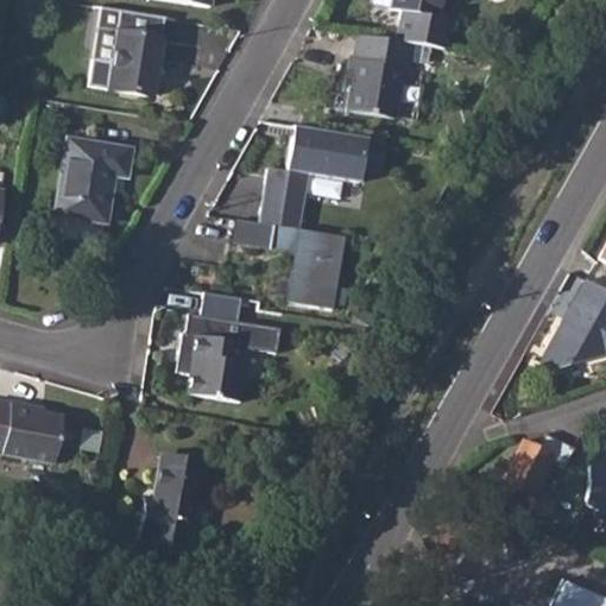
[(392,0),(391,6),(441,16),(443,0),(392,0)]
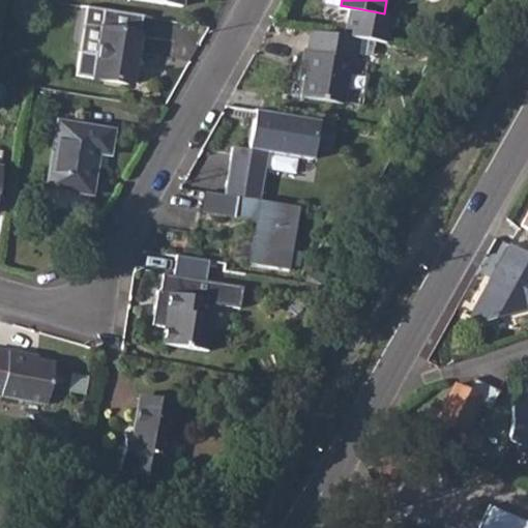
[(141,30),(100,24),(96,52),(79,48),(75,72),(134,82),(142,30),(141,30)]
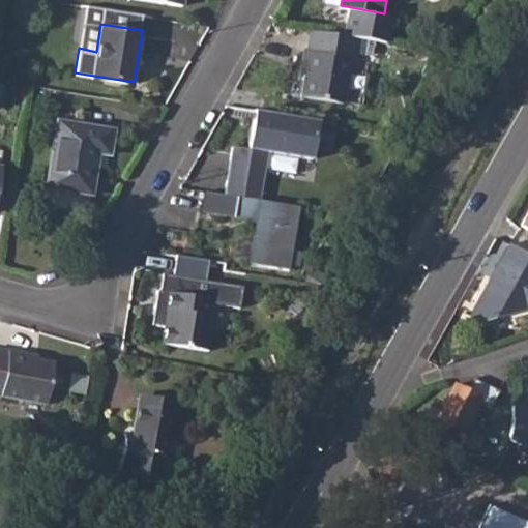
[(304,49),(301,68),(306,69),(305,74),(302,95),(346,103),(353,58),(356,58),(359,35),(312,27),(310,50),(304,49)]
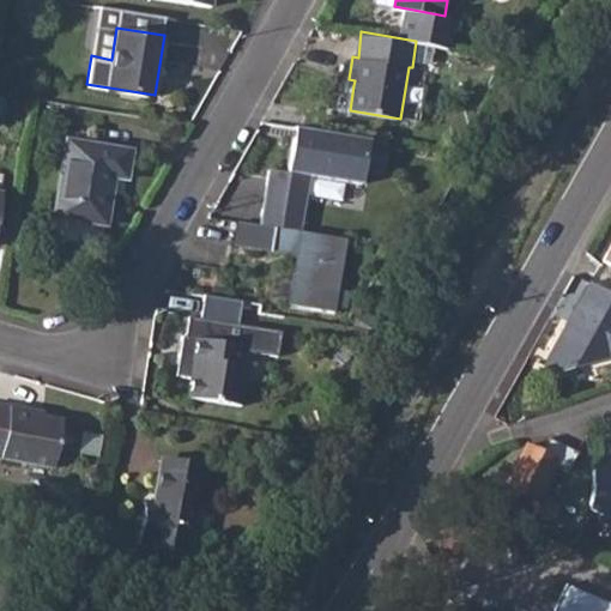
[(312,127),(300,126),(298,137),(310,139),(312,127)]
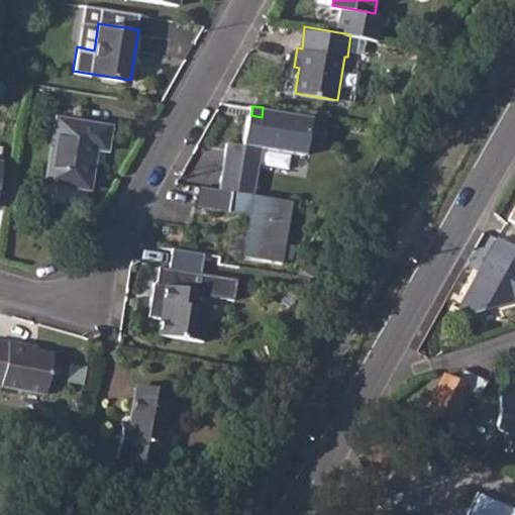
[(327,144),(332,118),(263,107),(262,117),(251,115),(246,143),(231,140),(224,178),(259,184),(266,145),(308,153),(311,141),(327,144)]
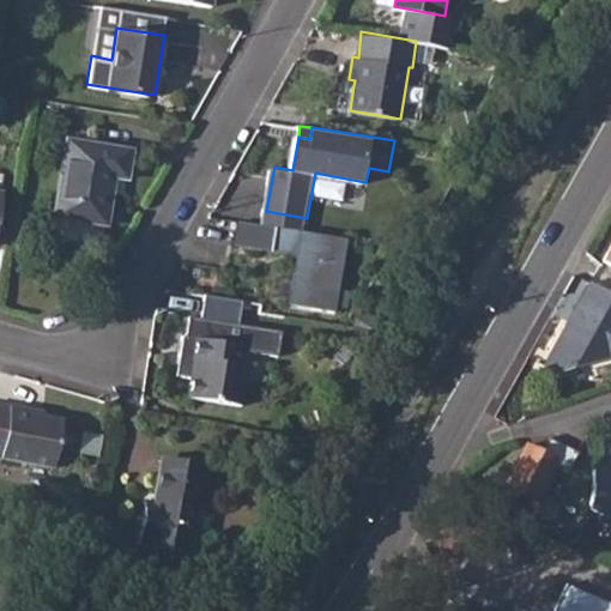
[(68,137),(54,216),(106,224),(116,175),(128,176),(133,149),(68,137)]
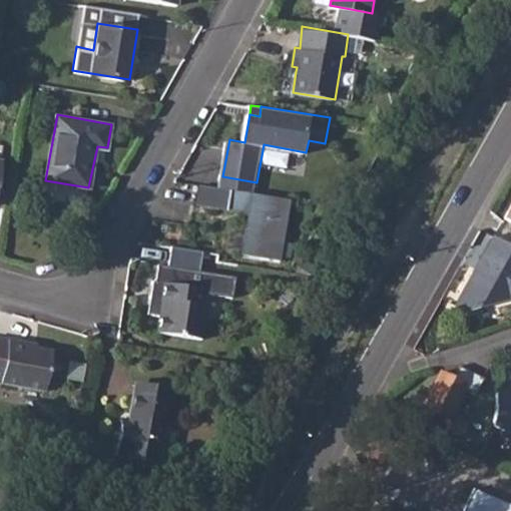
[(280,260),(290,198),(205,184),(202,204),(253,212),(247,254),(280,260)]
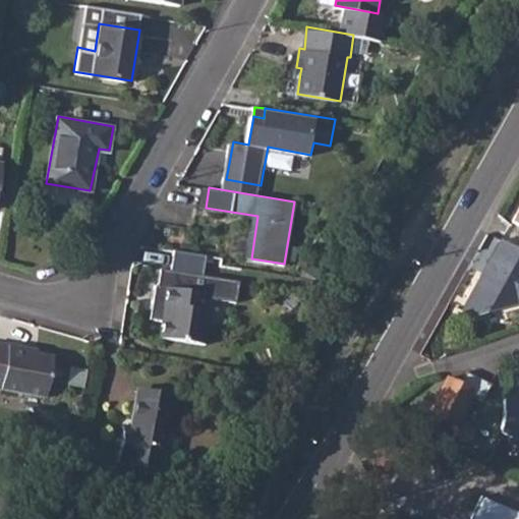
[(518,245),(504,237),(463,314),(474,318),(518,302),(518,245)]
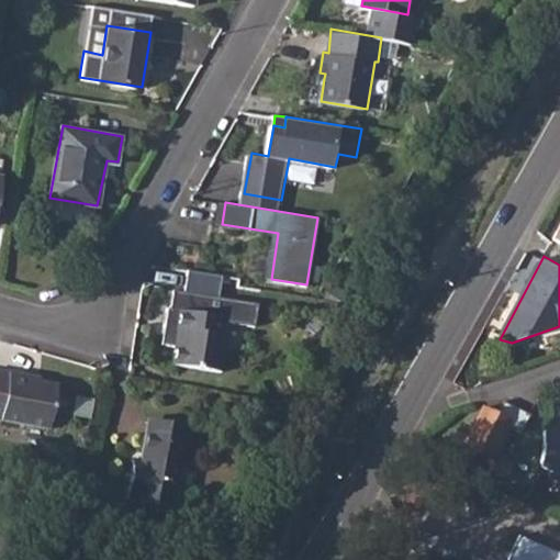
[(180,267),(177,289),(181,290),(211,294),(214,272),(180,267)]
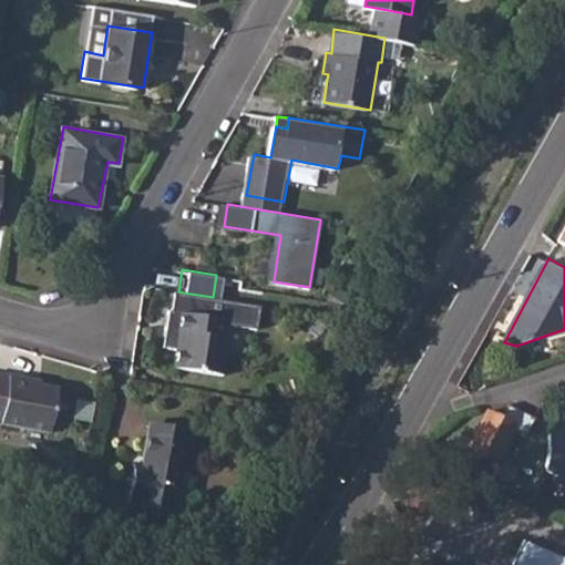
[(177,311),(173,336),(180,336),(177,346),(174,367),(227,373),(233,338),(230,338),(233,324),(265,328),(269,305),(213,297),(183,293),(180,311),(177,311)]
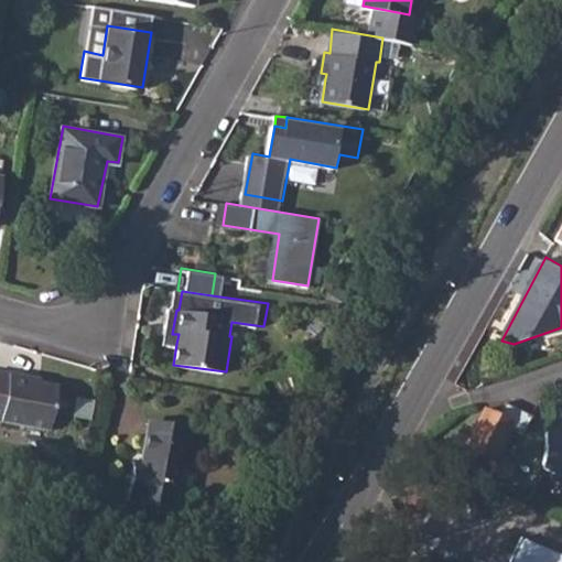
[(40,382),(31,381),(33,375),(0,369),(0,420),(51,430),(60,387),(40,382)]
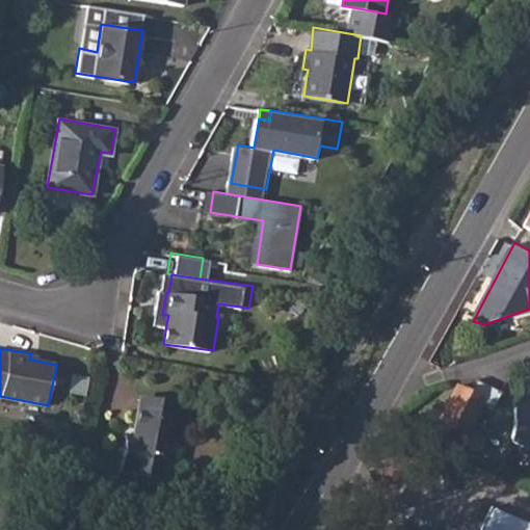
[(458,385),(434,433),(502,470),(508,458),(498,453),(502,447),(486,439),(487,436),(470,428),(482,402),(495,408),(503,391),(479,378),(473,392),(458,385)]
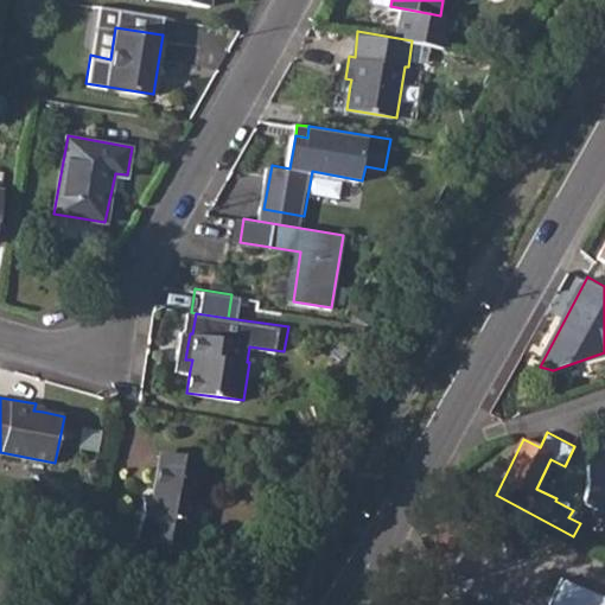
[(144,497),(137,539),(185,547),(201,462),(163,456),(154,498),(144,497)]
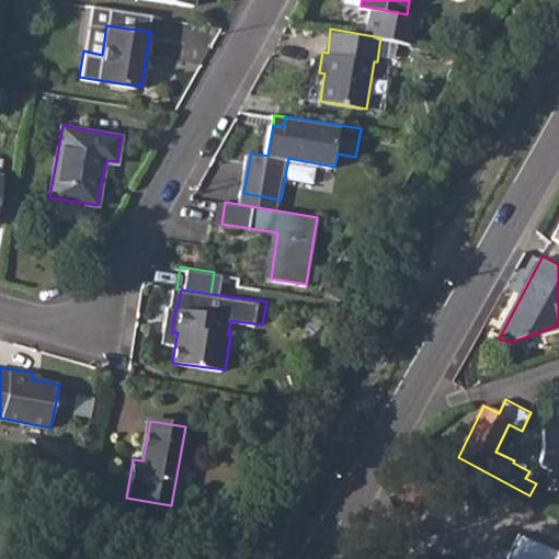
[(558,431),(545,431),(543,472),(558,472),(558,431)]
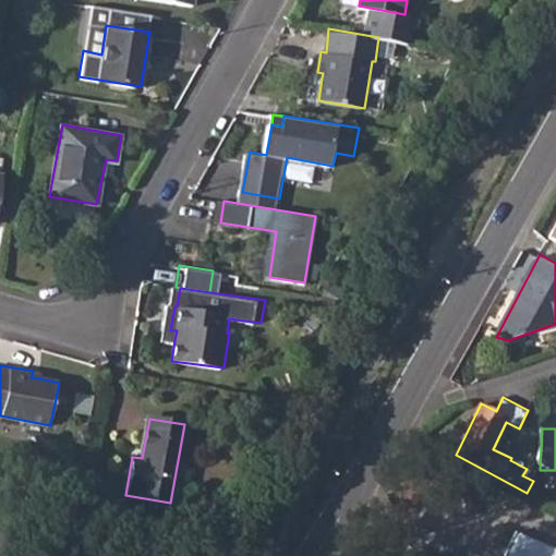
[(555,551),(518,534),(507,555),(555,555),(555,551)]
